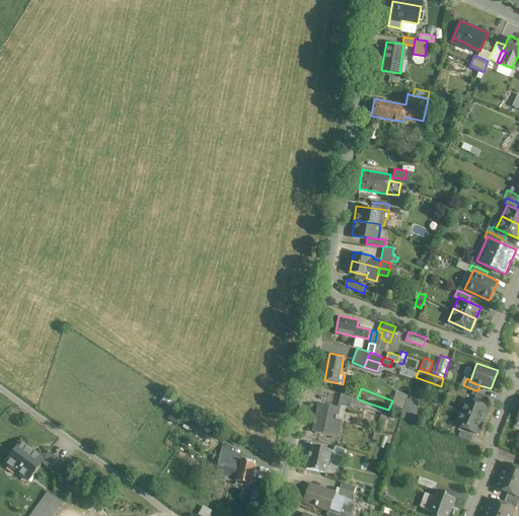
[(491,395),(478,390),(475,390),(473,397),(489,403),(491,395)]
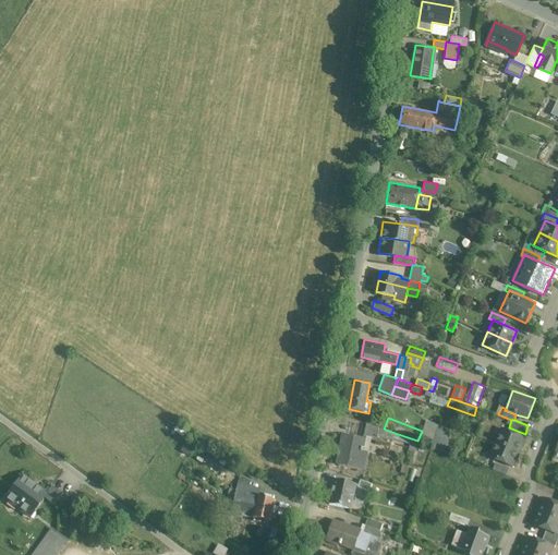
[(378,426),(366,422),(364,434),(376,436),(377,433),(378,426)]
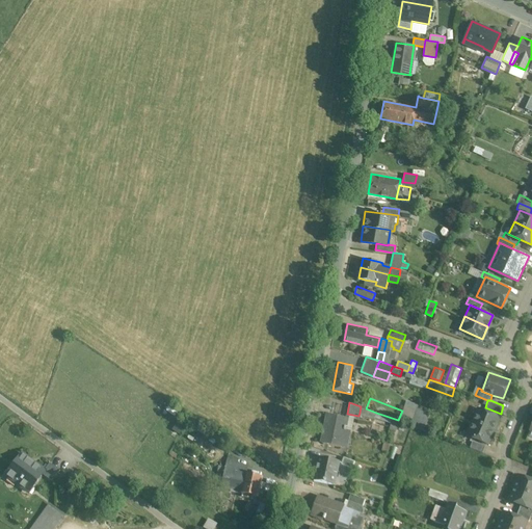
[(366,408),(361,406),(360,413),(374,417),(376,413),(366,408)]
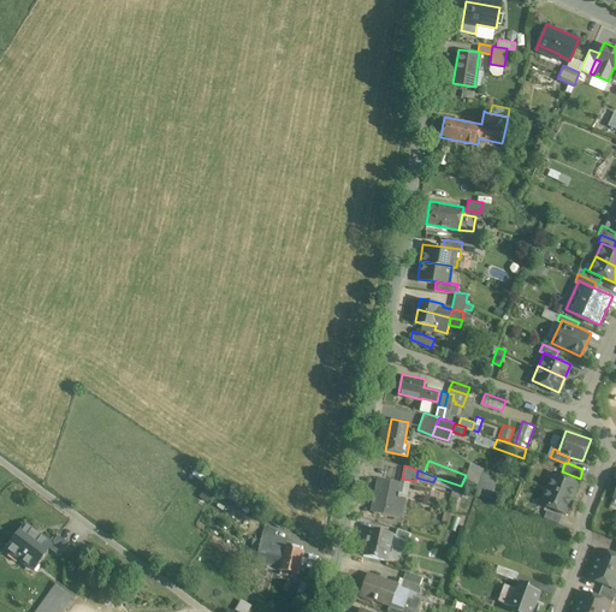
[(485,470),(477,492),(491,497),(498,475),(485,470)]
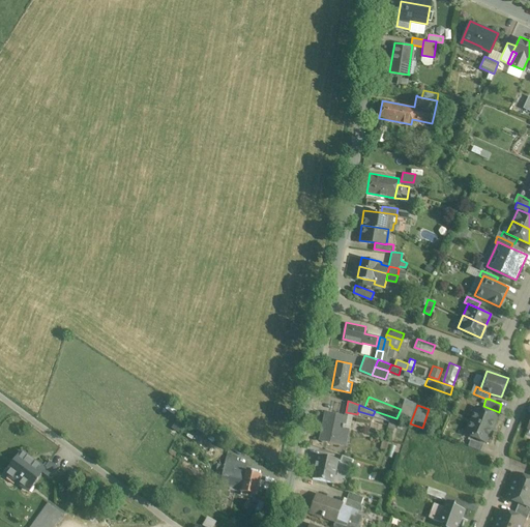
[(500,414),(475,405),(470,418),(494,429),(500,414)]
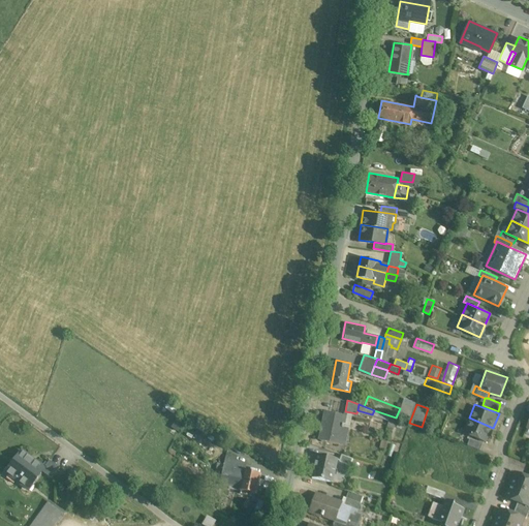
[(345,413),(325,409),(322,425),(321,425),(319,432),(321,432),(320,438),(339,442),(345,413)]
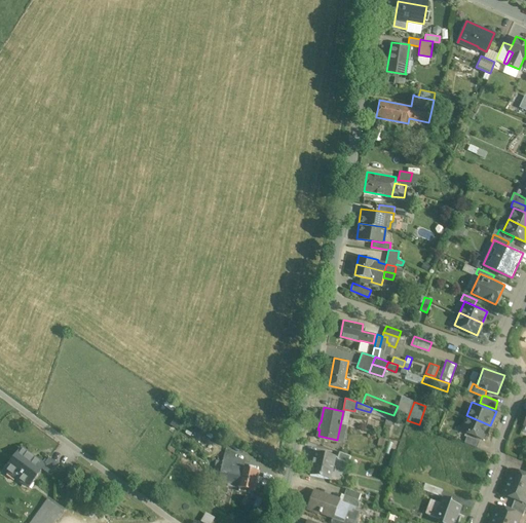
[(372,408),(370,412),(385,417),(381,432),(387,434),(393,415),(372,408)]
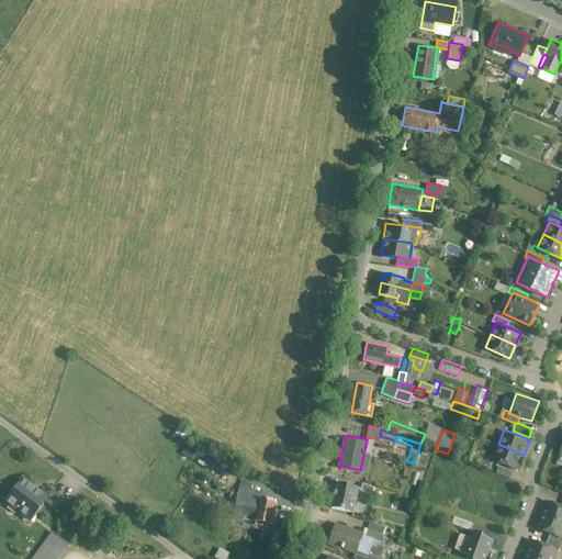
[(197,446),(189,442),(182,453),(190,457),(197,446)]
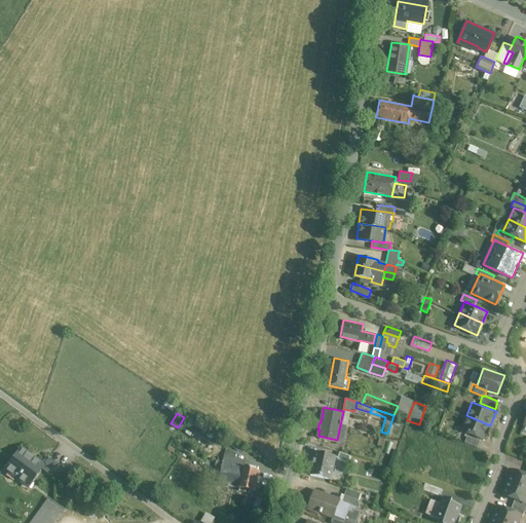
[(485,440),(490,425),(466,415),(460,430),(485,440)]
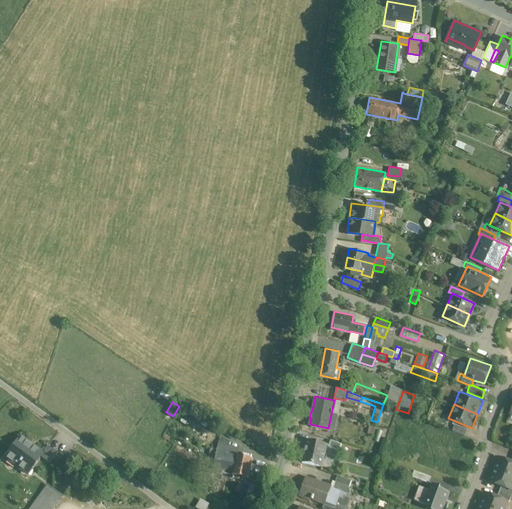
[(454,423),(452,429),(466,434),(468,428),(454,423)]
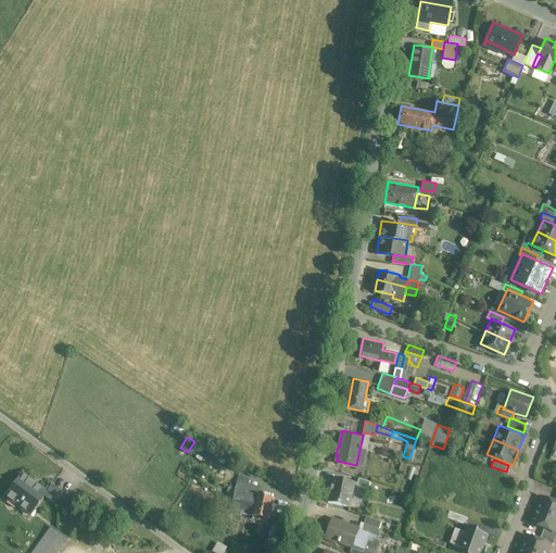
[(53,489),(27,468),(9,492),(34,514),(53,489)]
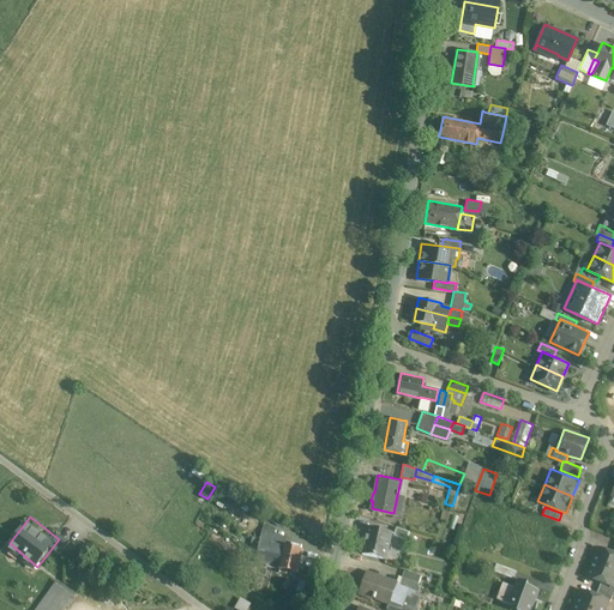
[(409,530),(396,525),(393,533),(407,538),(409,530)]
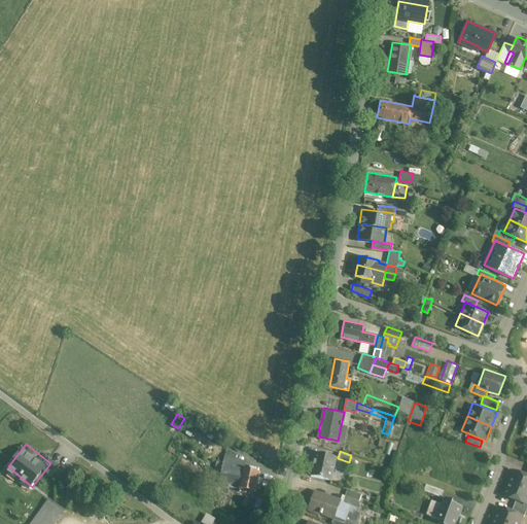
[(336,456),(316,452),(311,475),(330,479),(336,456)]
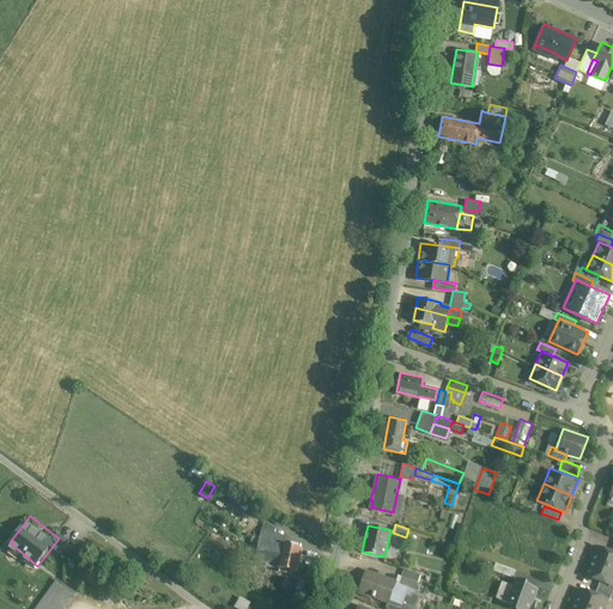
[(284,535),(261,530),(260,537),(281,541),(281,542),(283,543),(284,535)]
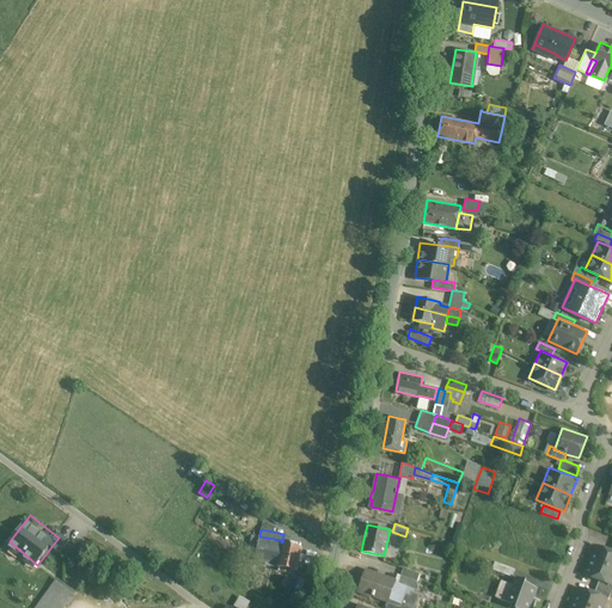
[(281,540),(259,536),(255,558),(277,562),(281,541),(281,540)]
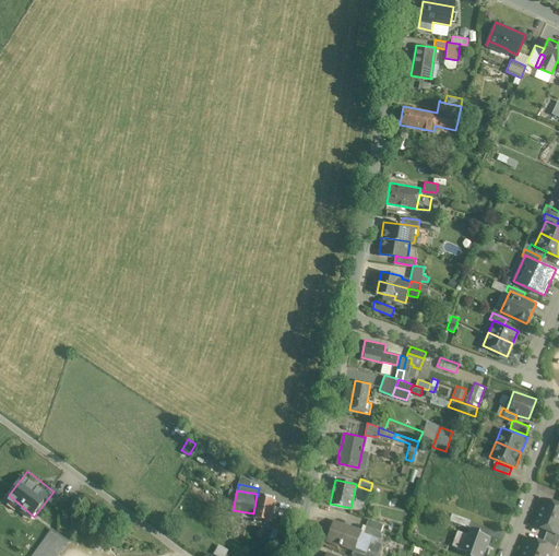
[(258,496),(257,495),(253,513),(252,517),(271,521),(275,499),(258,496)]
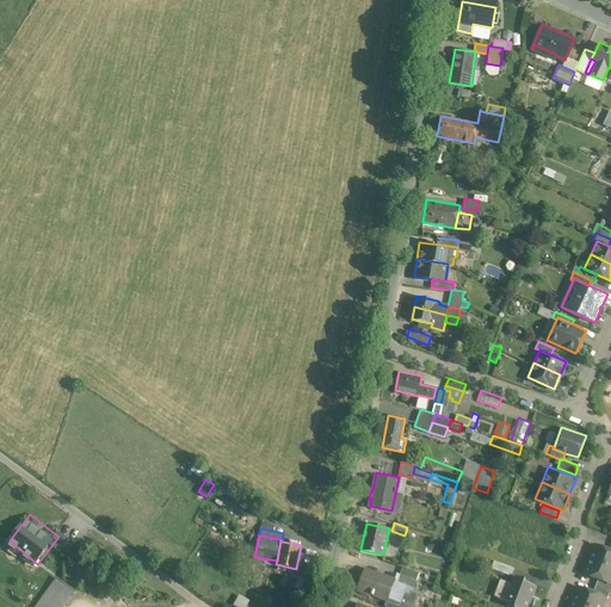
[(610,550),(596,544),(590,558),(610,567),(610,550)]
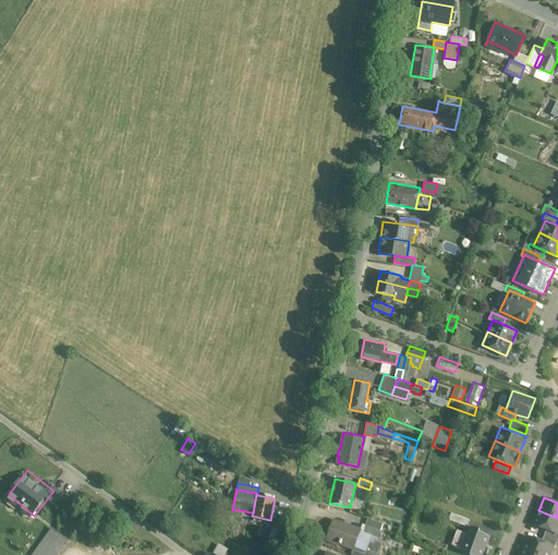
[(557,530),(557,518),(538,510),(533,523),(546,529),(557,533),(557,532),(557,530)]
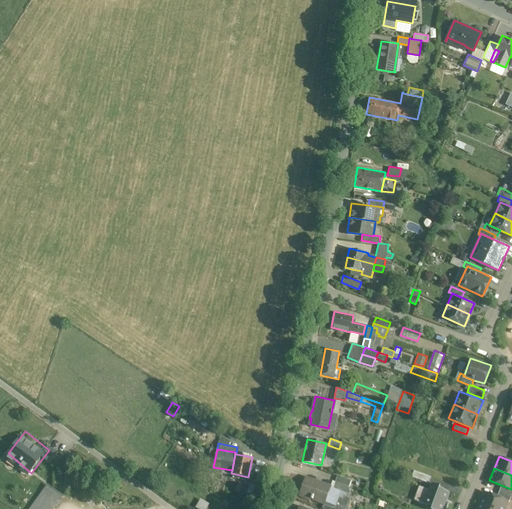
[(431,475),(414,469),(411,475),(428,482),(431,475)]
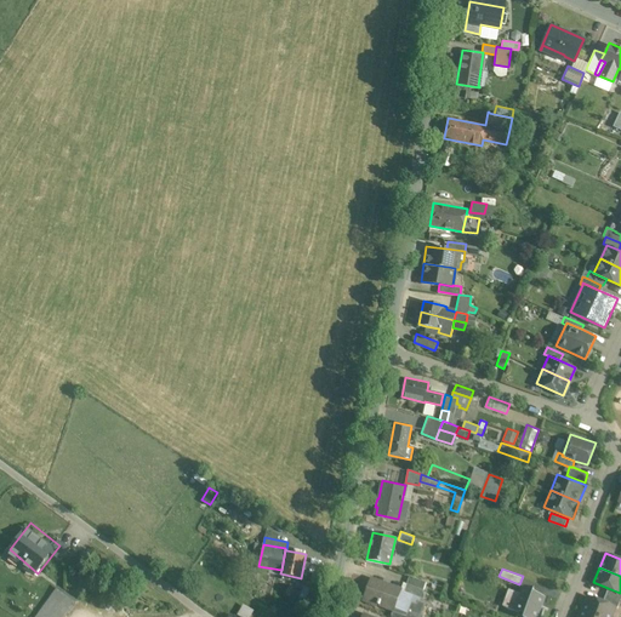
[(426,581),(409,575),(406,582),(423,589),(426,581)]
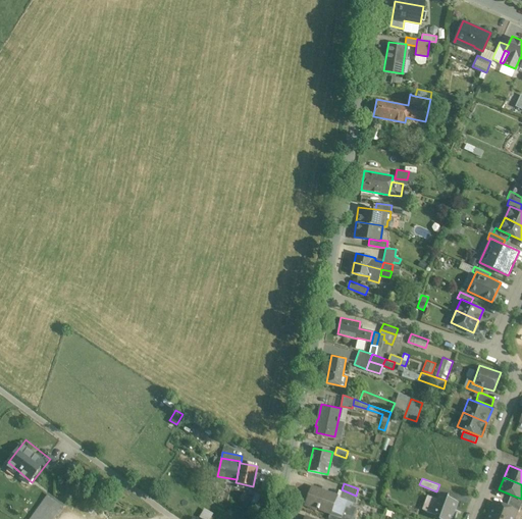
[(336,495),(311,485),(305,503),(317,507),(317,508),(318,508),(330,512),(331,510),(336,495)]
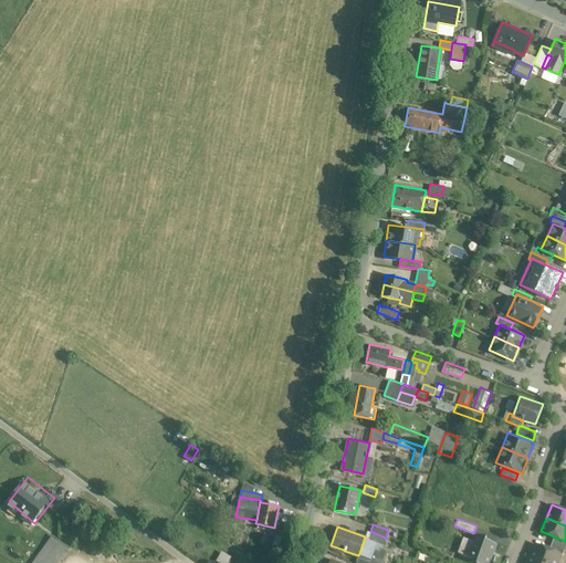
[(386,538),(370,531),(367,539),(383,544),(386,538)]
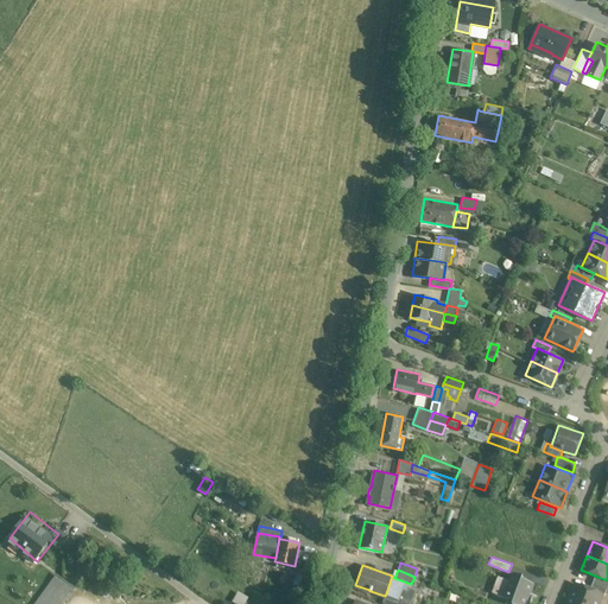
[(64,603),(78,585),(58,571),(35,603),(64,603)]
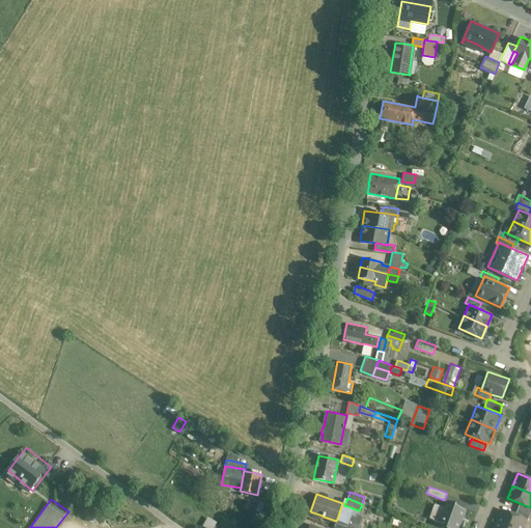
[(456,503),(447,500),(445,507),(435,503),(435,504),(437,505),(431,518),(444,523),(445,521),(450,522),(448,527),(447,527),(446,527),(458,527),(463,517),(460,517),(464,509),(454,506),(456,503)]
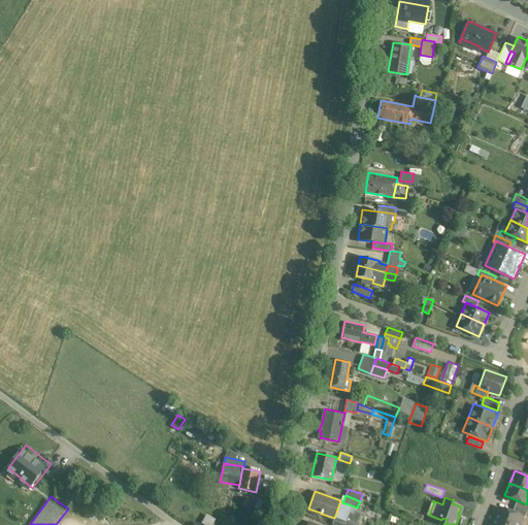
[(527,504),(517,500),(515,505),(527,511),(527,507),(527,503),(527,504)]
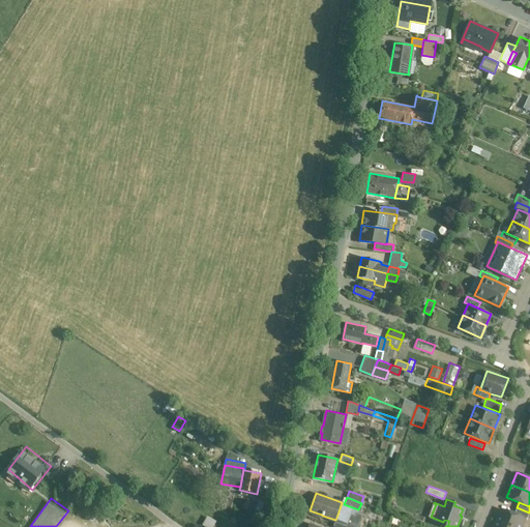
[(529,513),(517,507),(514,514),(525,518),(524,519),(526,519),(529,513)]
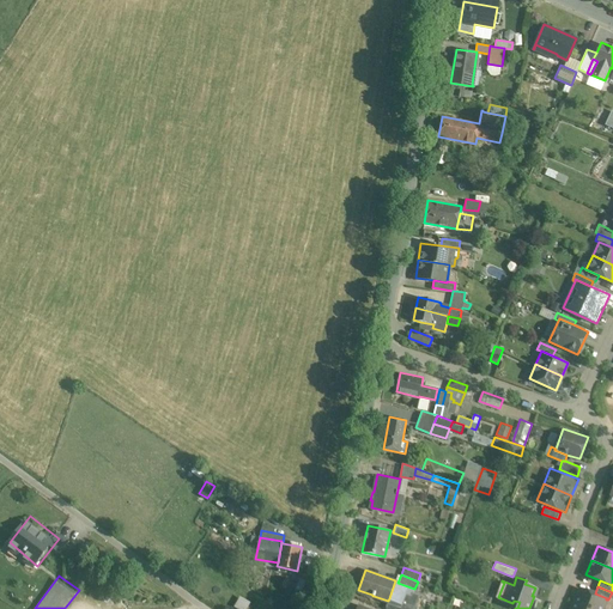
[(595,594),(580,588),(575,602),(592,608),(602,608),(606,600),(607,598),(595,594)]
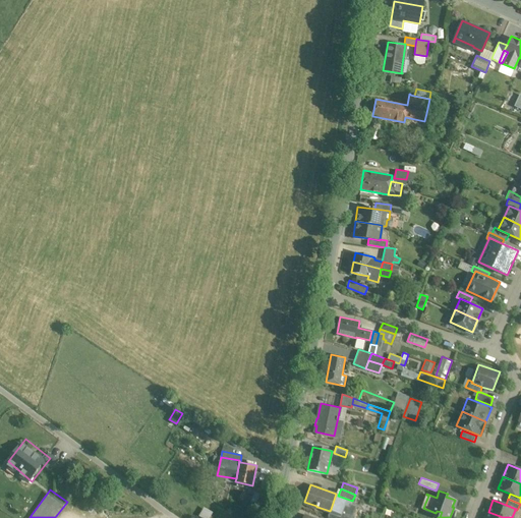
[(349,502),(347,508),(343,506),(340,513),(331,509),(330,511),(328,517),(331,517),(354,517),(352,517),(356,505),(349,502)]
